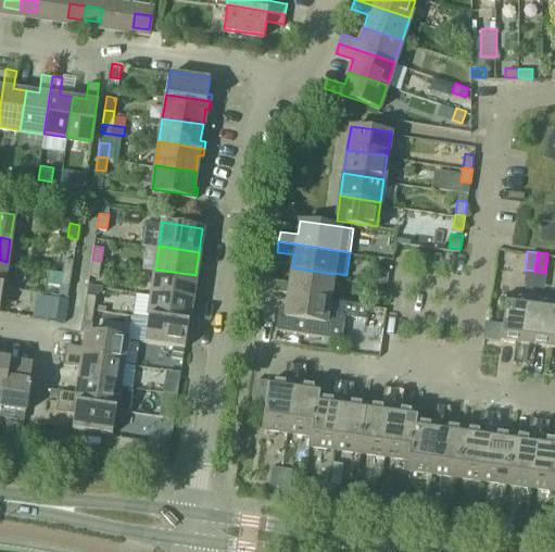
[(72,272),(74,258),(64,256),(62,270),(72,272)]
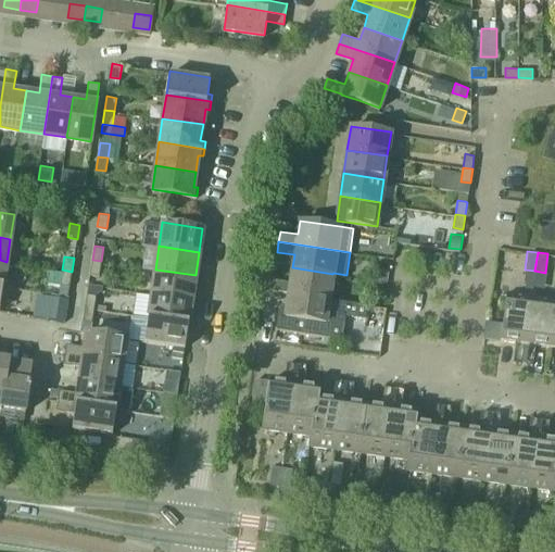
[(101,261),(92,260),(90,273),(100,275),(101,261)]
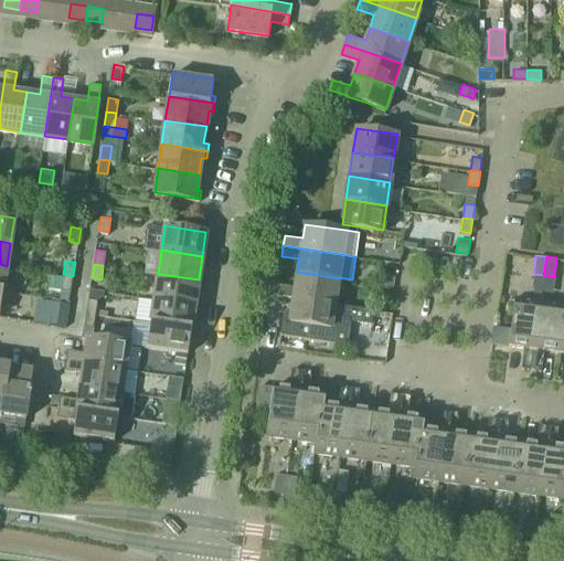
[(334,302),(338,278),(297,272),(296,285),(277,283),(276,293),(294,296),(334,302)]
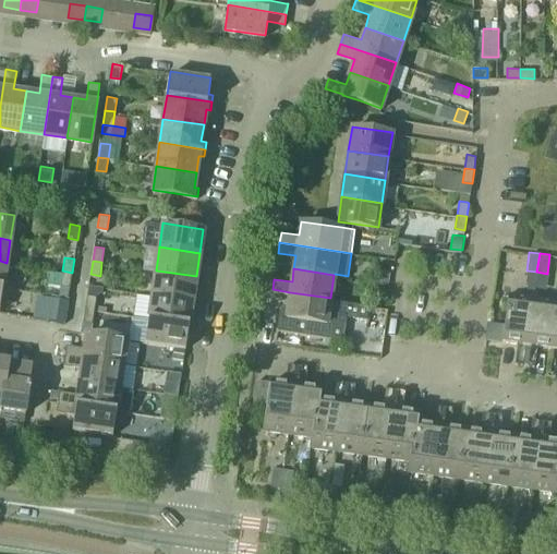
[(50,269),(48,282),(60,285),(70,286),(72,273),(62,271),(50,269)]
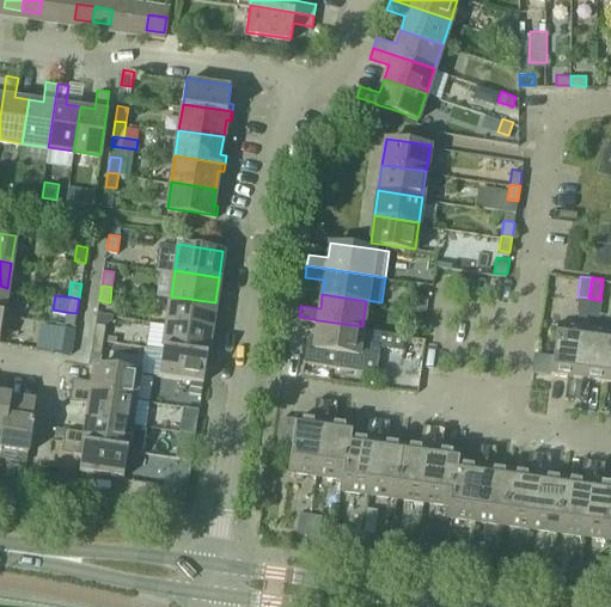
[(215,302),(171,296),(167,322),(212,329),(215,302)]
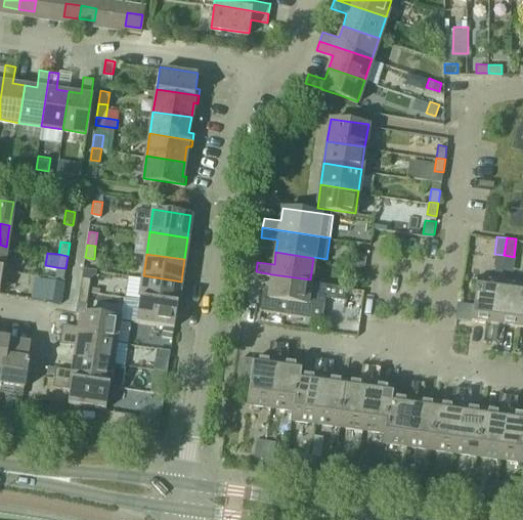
[(355,262),(364,263),(365,255),(356,254),(355,262)]
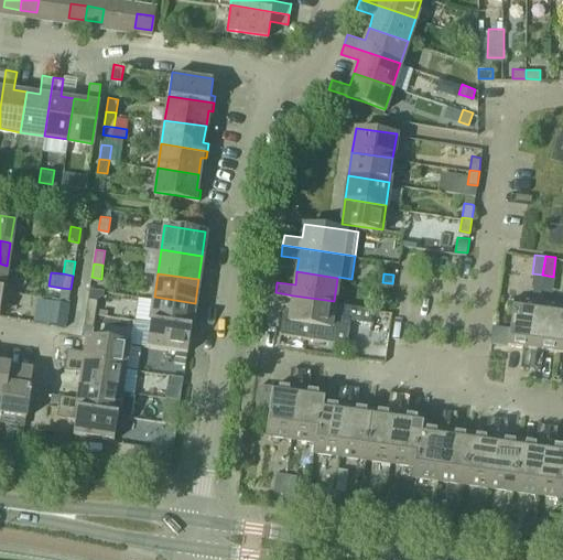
[(331,324),(334,301),(293,295),(290,318),(282,316),(280,333),(281,333),(304,336),(334,341),(337,324),(331,324)]
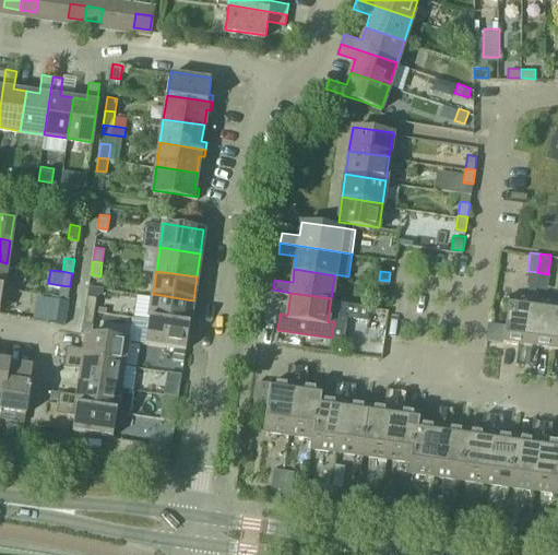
[(503,341),(557,347),(557,298),(510,293),(503,341)]
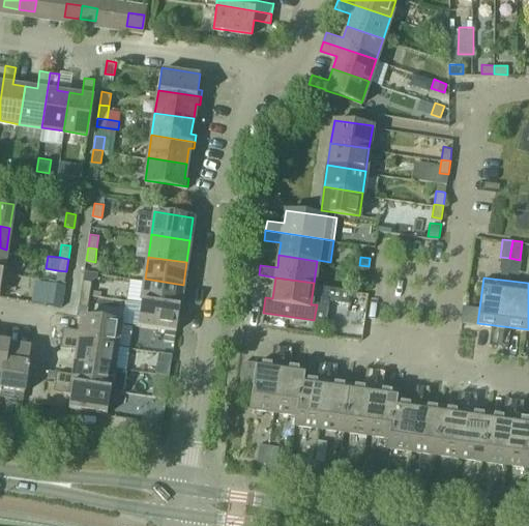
[(90,293),(92,280),(83,279),(81,291),(90,293)]
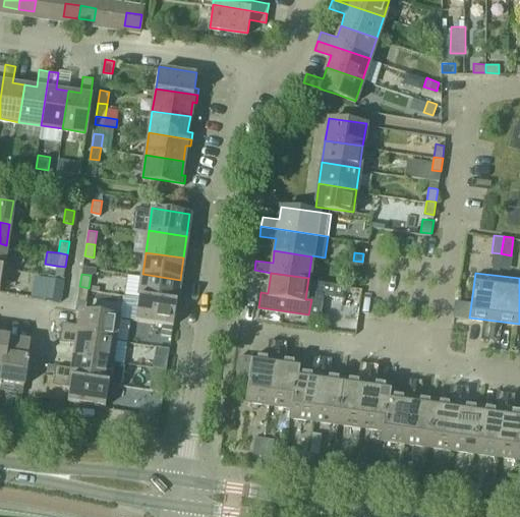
[(180,280),(142,274),(138,295),(176,301),(180,280)]
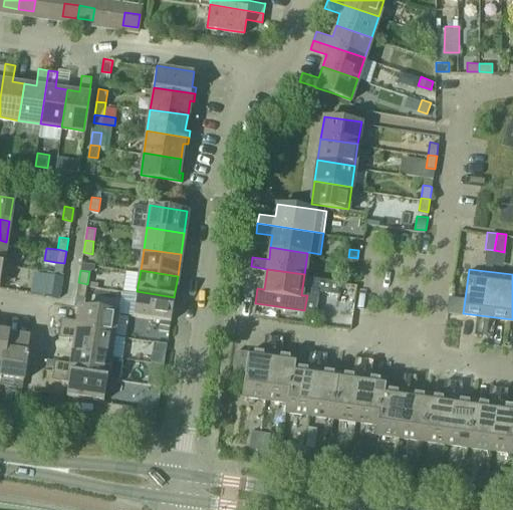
[(61,295),(64,275),(47,273),(44,292),(61,295)]
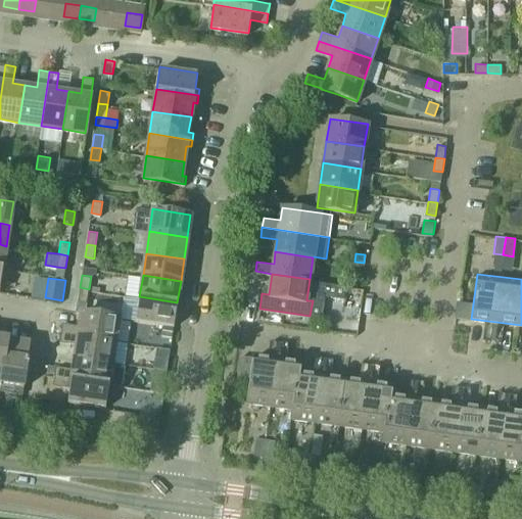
[(80,287),(79,298),(78,300),(87,301),(89,289),(80,287)]
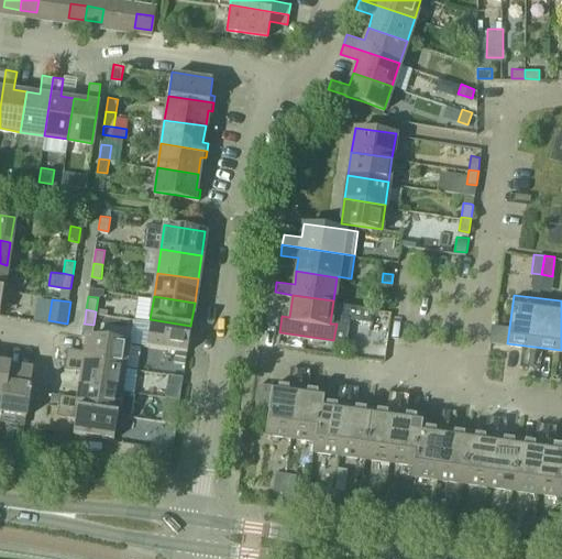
[(190,326),(150,319),(146,343),(187,350),(190,326)]
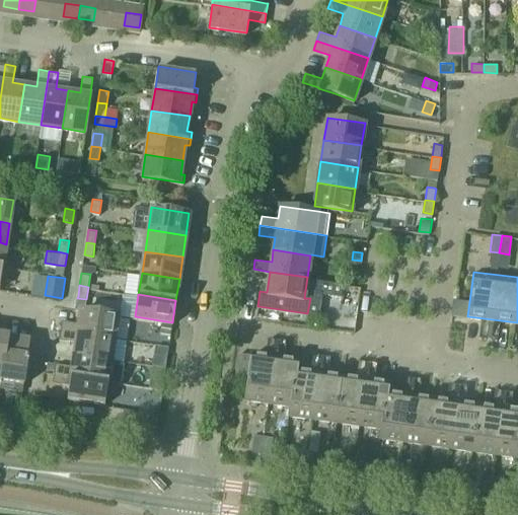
[(280,309),(259,306),(257,312),(256,316),(279,320),(279,315),(280,309)]
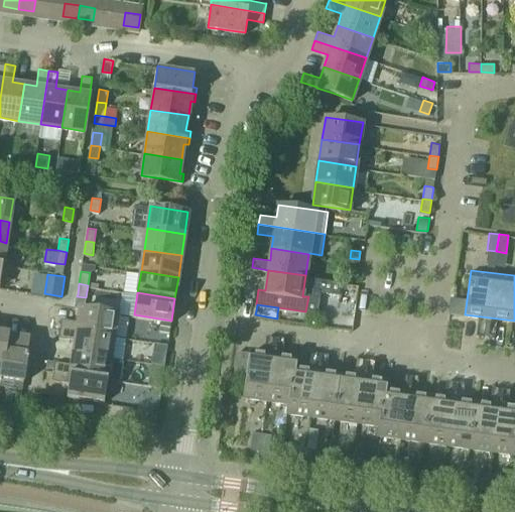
[(61,317),(60,327),(114,335),(118,312),(81,307),(79,320),(61,317)]
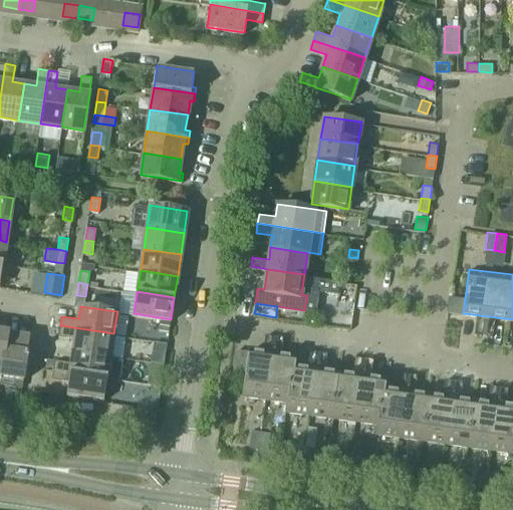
[(169,330),(171,320),(161,319),(160,328),(169,330)]
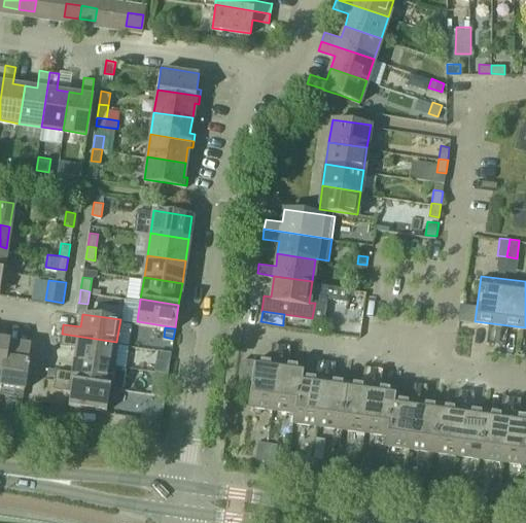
[(494,343),(495,329),(488,328),(487,342),(494,343)]
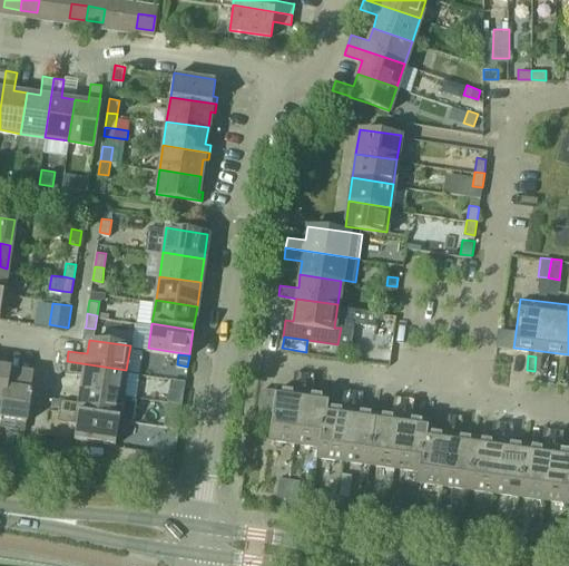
[(547,372),(548,359),(541,358),(539,371),(547,372)]
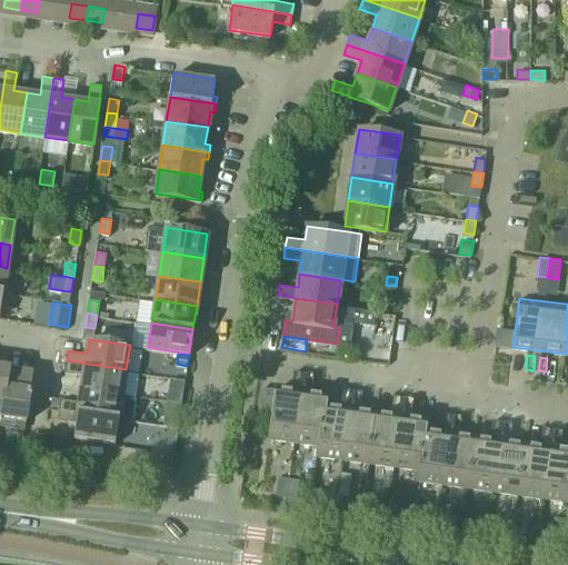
[(81,387),(122,394),(126,369),(67,360),(65,372),(83,374),(81,387)]
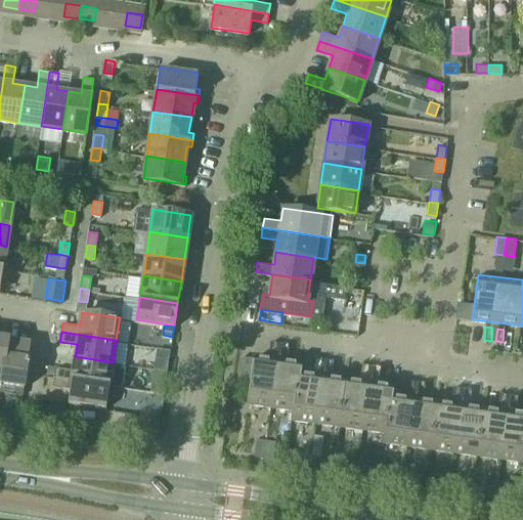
[(31,342),(8,338),(1,383),(24,387),(31,342)]
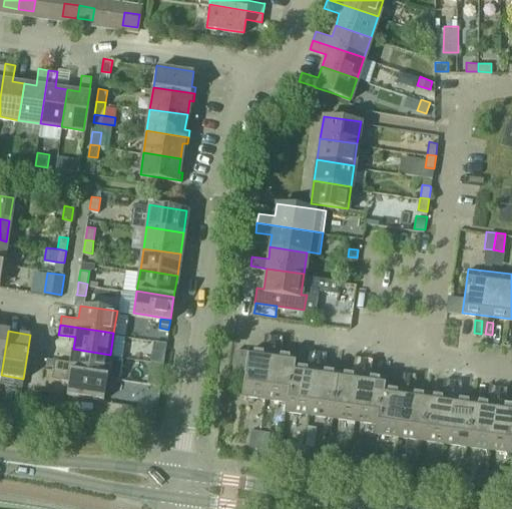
[(270,347),(272,334),(265,333),(264,346),(270,347)]
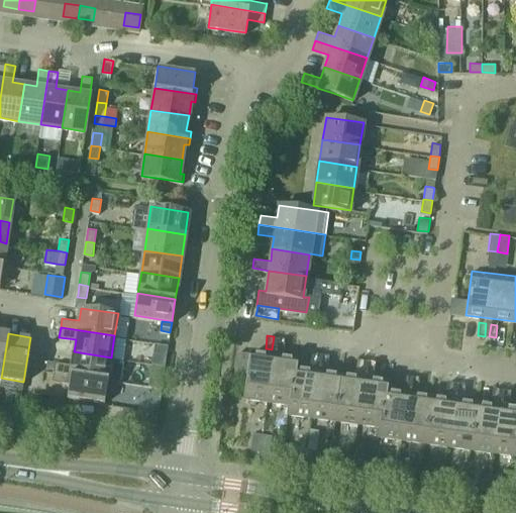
[(283,351),(285,338),(278,337),(277,350),(283,351)]
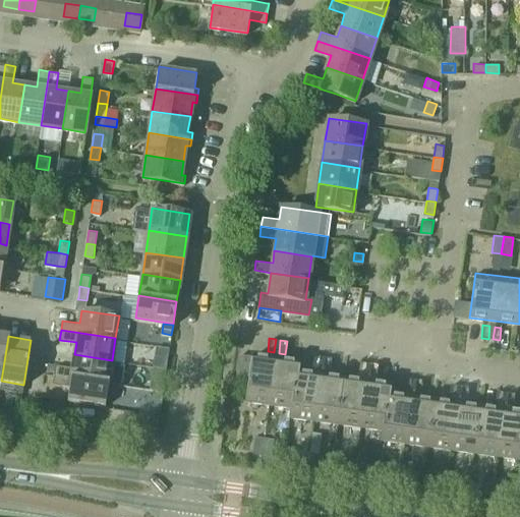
[(166,366),(169,347),(156,345),(154,365),(166,366)]
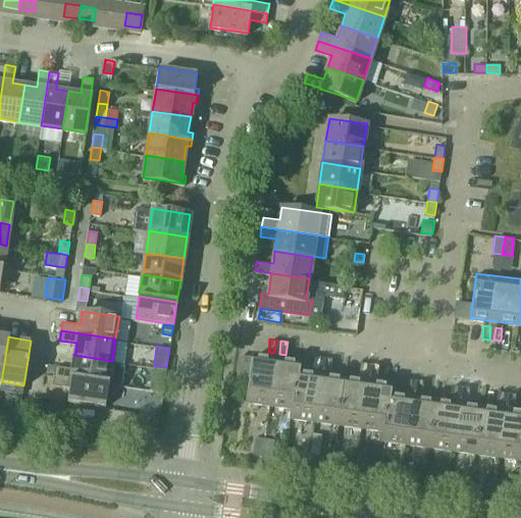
[(56,364),(54,374),(109,382),(121,384),(124,362),(112,361),(74,355),(72,367),(56,364)]
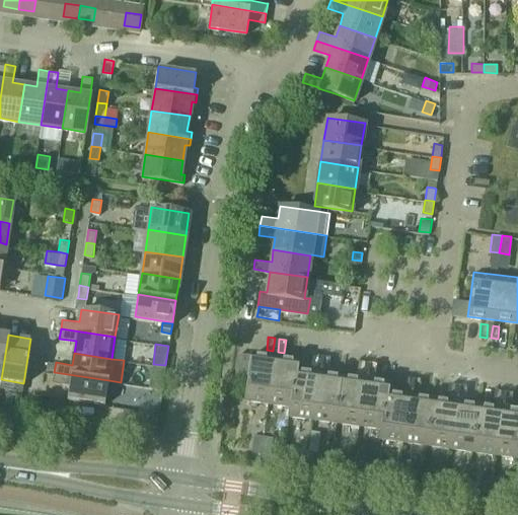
[(317,367),(319,354),(312,353),(310,366),(317,367)]
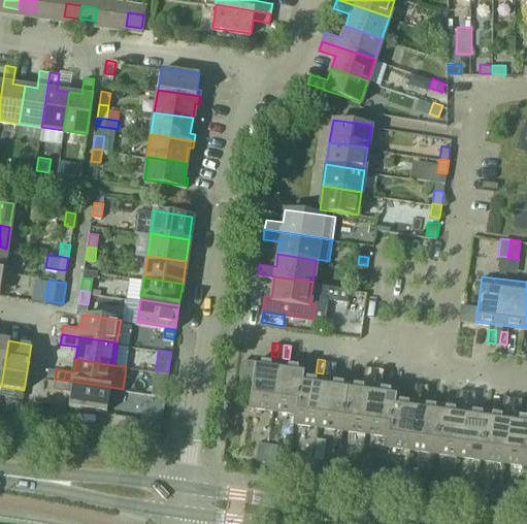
[(249,405),(272,408),(294,412),(293,421),(387,434),(386,445),(526,464),(526,417),(395,399),(396,389),(302,377),(304,366),(255,360),(249,405)]
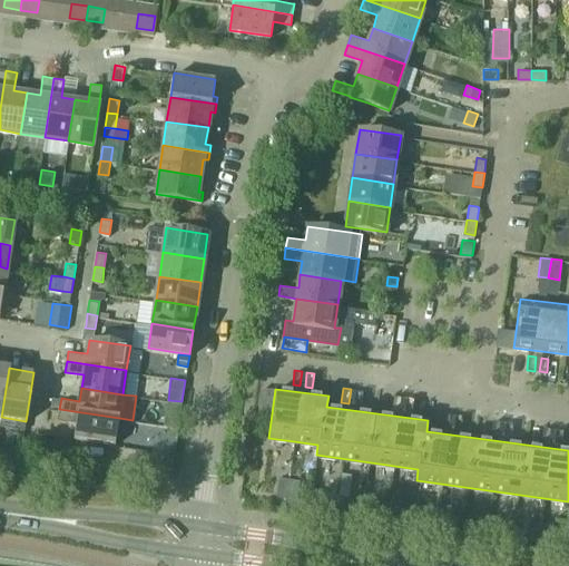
[(361,405),(363,391),(355,390),(354,403),(361,405)]
